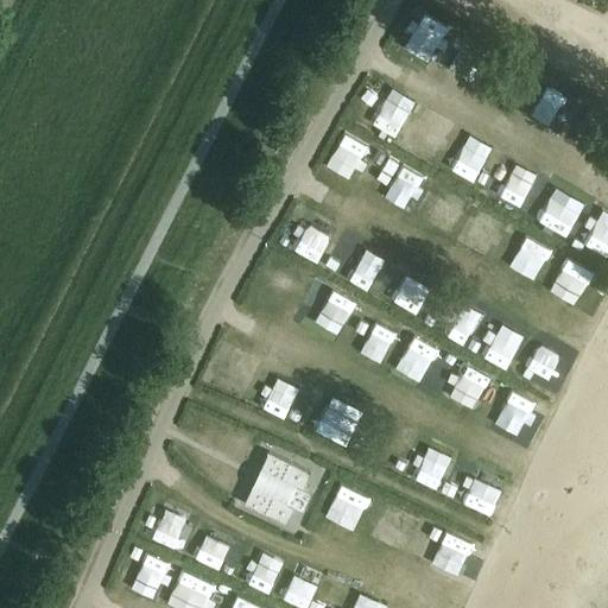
[(580,258),(571,274),(597,285),(605,268),(580,258)]
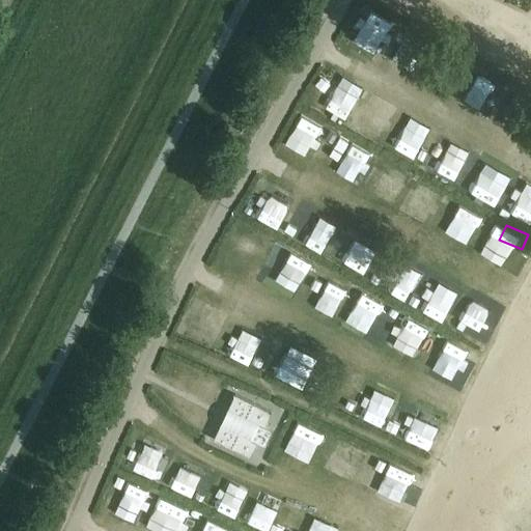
[(476,298),(465,319),(497,334),(507,313),(476,298)]
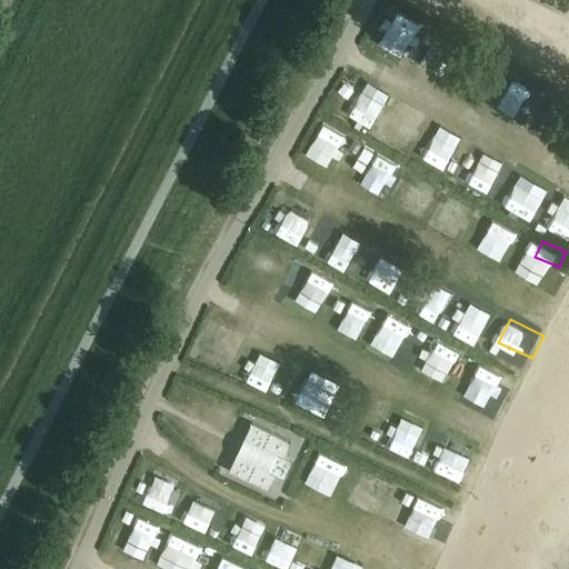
[(397,407),(386,429),(410,441),(421,419),(397,407)]
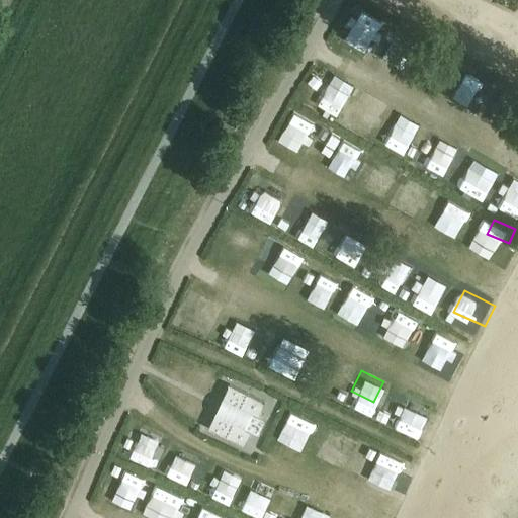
[(223,399),(225,400),(217,416),(214,415),(208,428),(244,445),(250,431),(258,434),(265,420),(257,416),(264,401),(229,384),(223,399)]
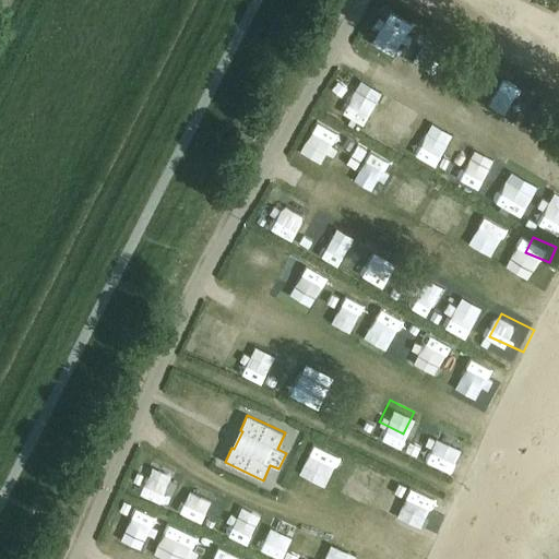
[(432,451),(459,463),(468,443),(441,431),(432,451)]
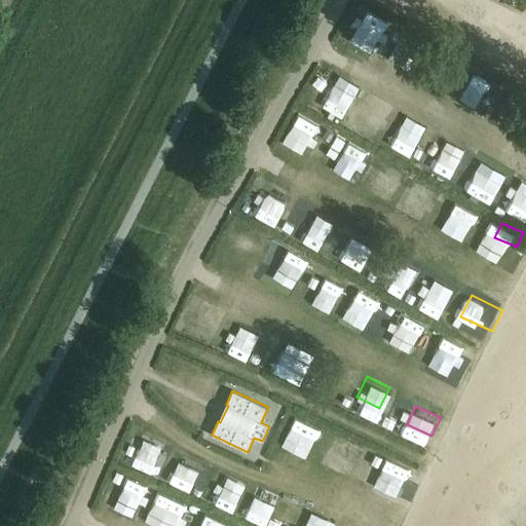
[(126,464),(119,483),(142,493),(149,474),(126,464)]
